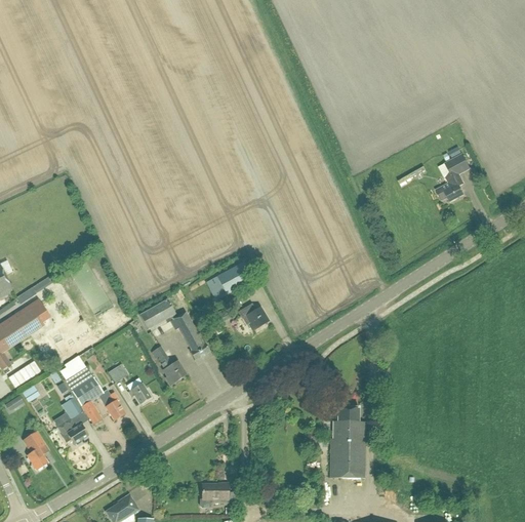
[(471,168),(462,153),(444,162),(439,164),(447,182),(436,188),(441,199),(447,196),(450,201),(463,194),(458,184),(460,183),(463,182),(459,173),(471,168)]
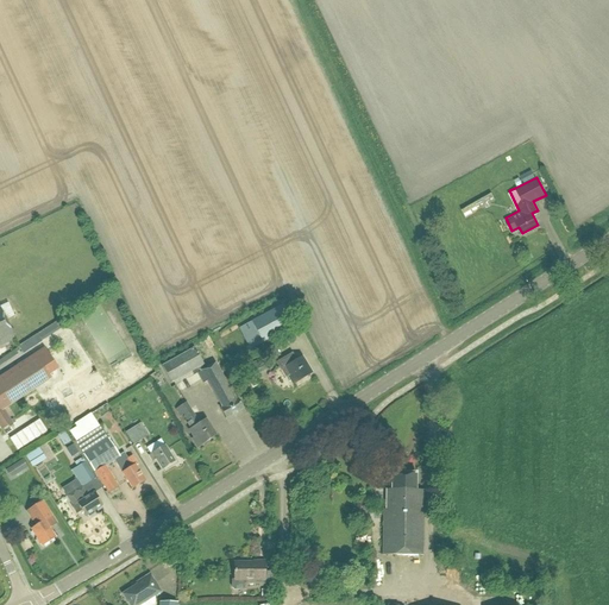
[(294,325),(282,303),(219,336),(231,358),(294,325)]
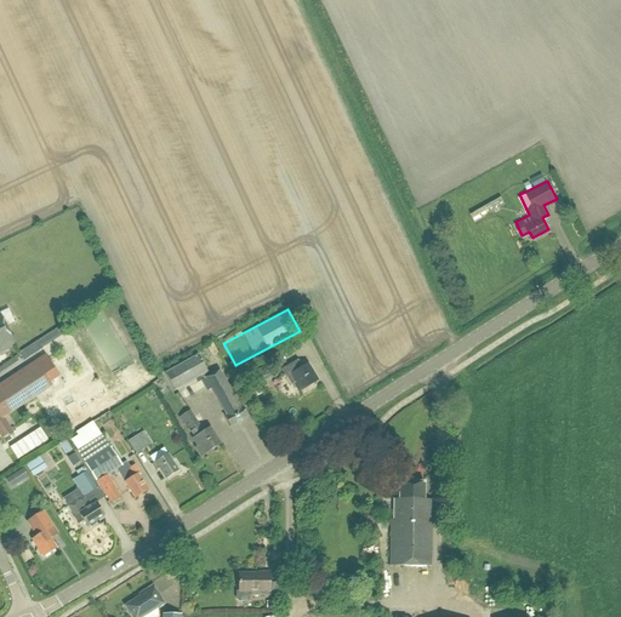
[(0,349),(15,343),(0,312),(0,349)]
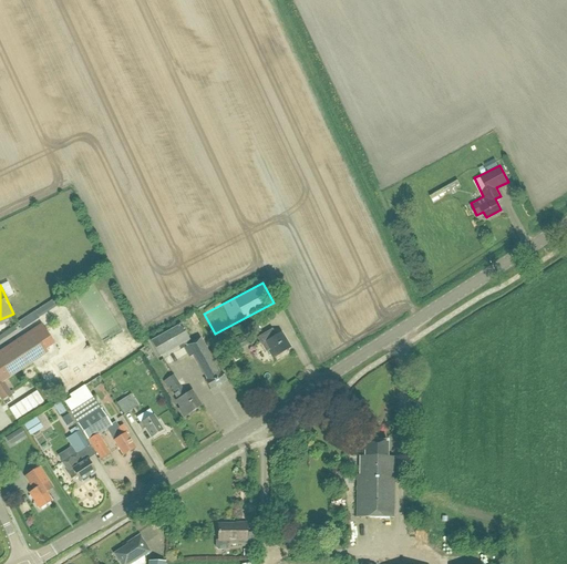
[(53,342),(41,322),(14,340),(17,344),(0,354),(0,396),(2,399),(11,392),(2,379),(48,350),(45,347),(53,342)]
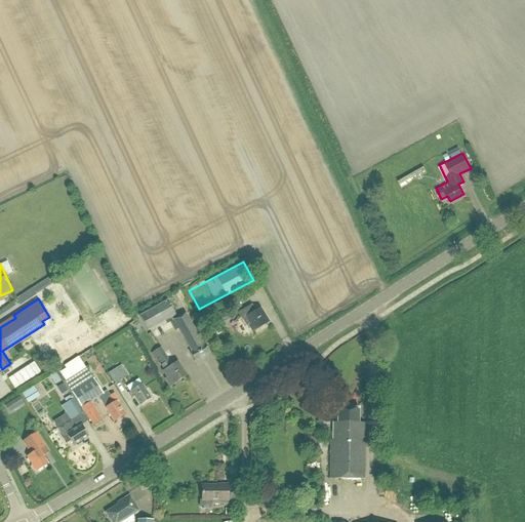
[(175,313),(167,298),(139,314),(148,328),(165,318),(167,321),(170,319),(175,328),(178,326),(191,348),(189,349),(194,358),(210,350),(205,342),(203,343),(186,311),(174,317),(173,314),(175,313)]
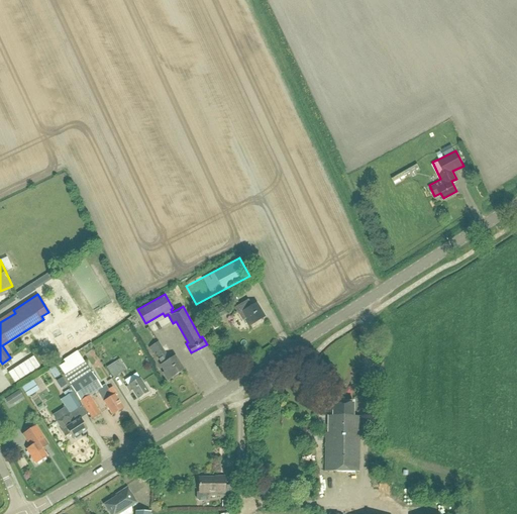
[(251,304),(248,298),(235,306),(242,318),(244,317),(248,324),(264,315),(255,302),(251,304)]
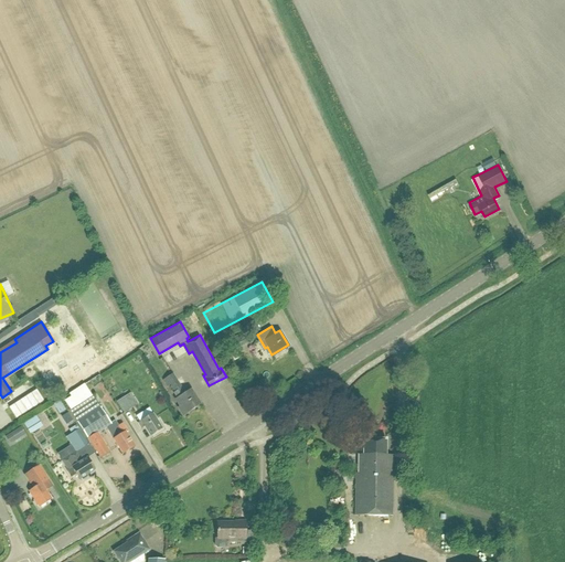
[(246,343),(241,331),(223,340),(228,351),(246,343)]
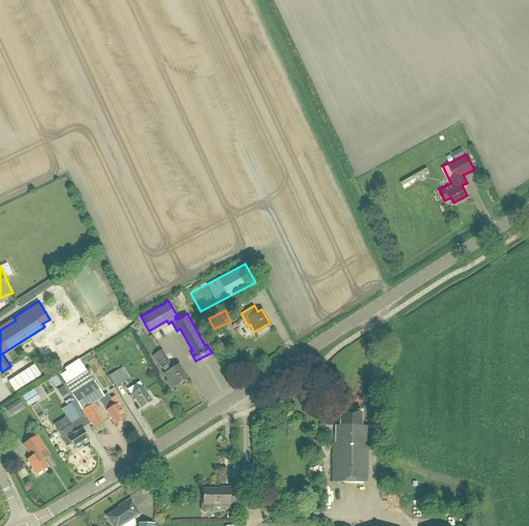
[(173,366),(161,347),(152,353),(156,360),(159,359),(163,365),(162,366),(165,371),(164,371),(168,378),(167,379),(172,387),(187,376),(178,363),(173,366)]
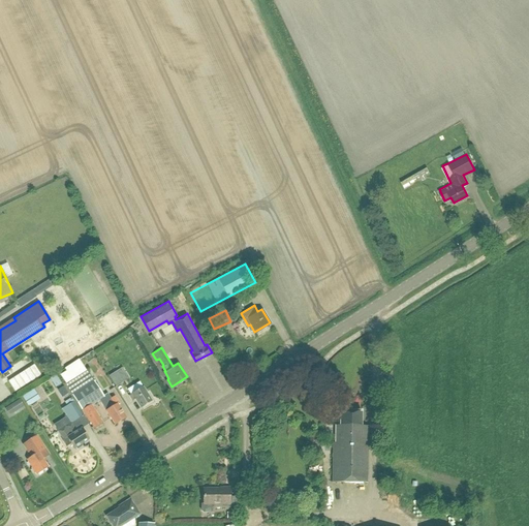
[(80,356),(66,366),(73,376),(87,366),(80,356)]
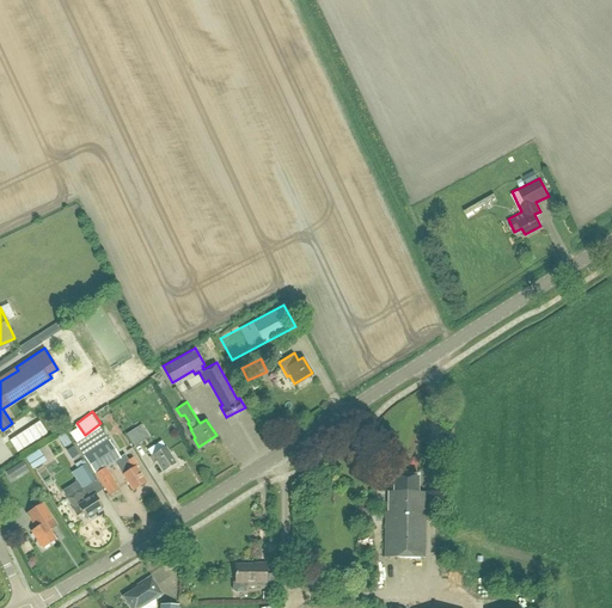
[(150,435),(141,423),(126,433),(134,444),(150,435)]
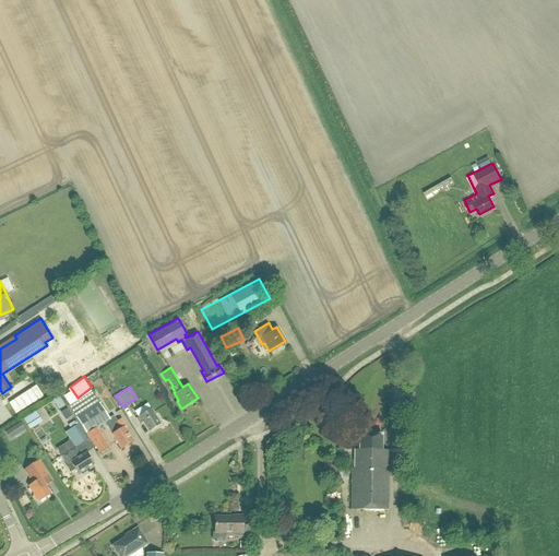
[(86,432),(98,450),(109,444),(96,425),(109,416),(92,389),(69,405),(86,432)]
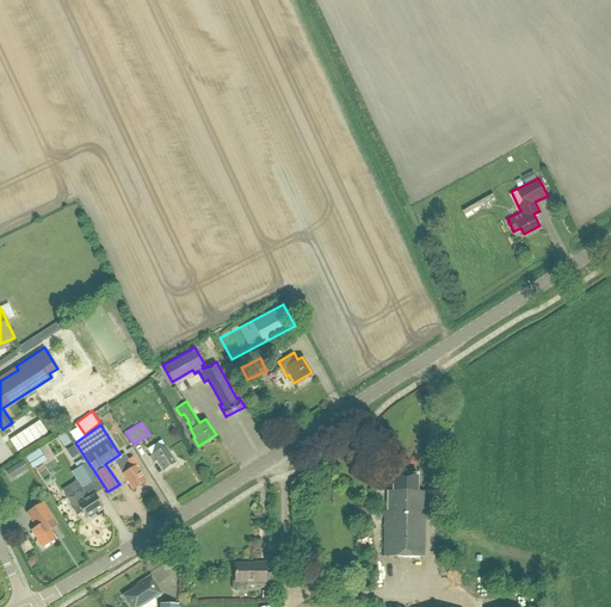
[(176,460),(165,444),(149,454),(153,460),(156,458),(162,469),(176,460)]
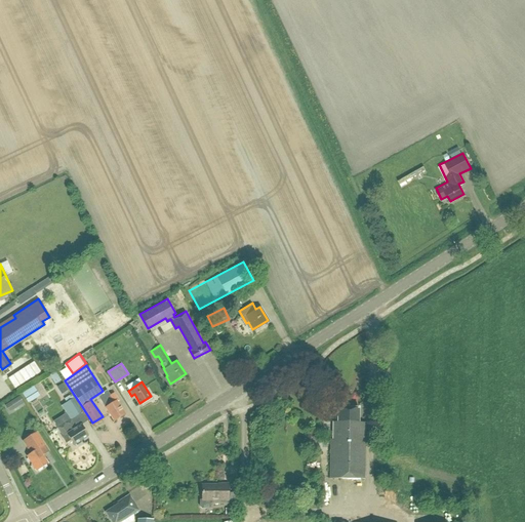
[(39,393),(35,387),(27,392),(25,389),(22,391),(26,399),(29,397),(30,399),(39,393)]
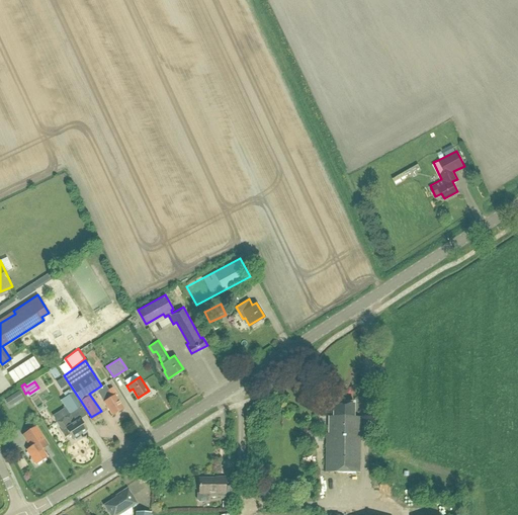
[(116,393),(112,387),(106,390),(110,397),(104,401),(112,414),(123,408),(114,394),(116,393)]
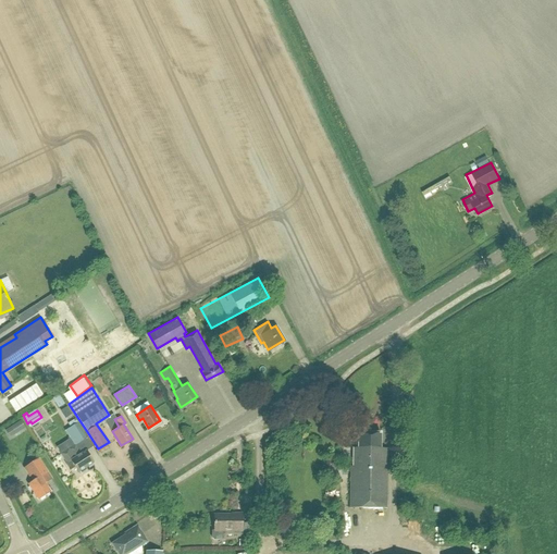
[(11,434),(26,428),(23,420),(8,427),(11,434)]
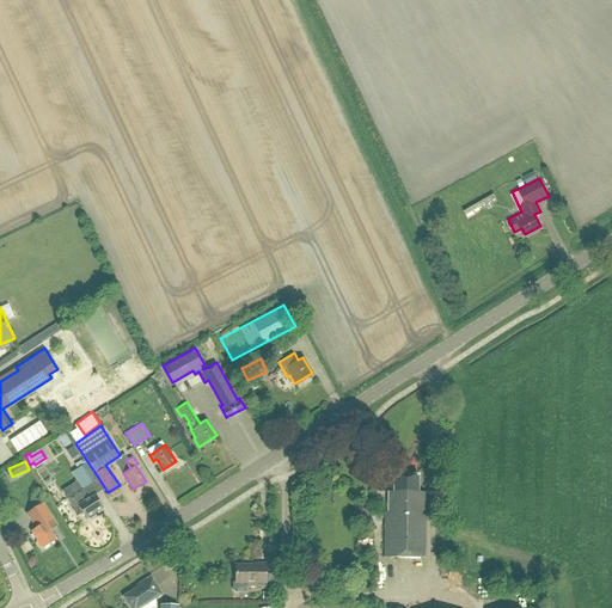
[(98,484),(85,461),(77,467),(87,483),(83,486),(78,479),(62,489),(67,496),(73,507),(78,503),(85,516),(102,505),(92,489),(98,484)]
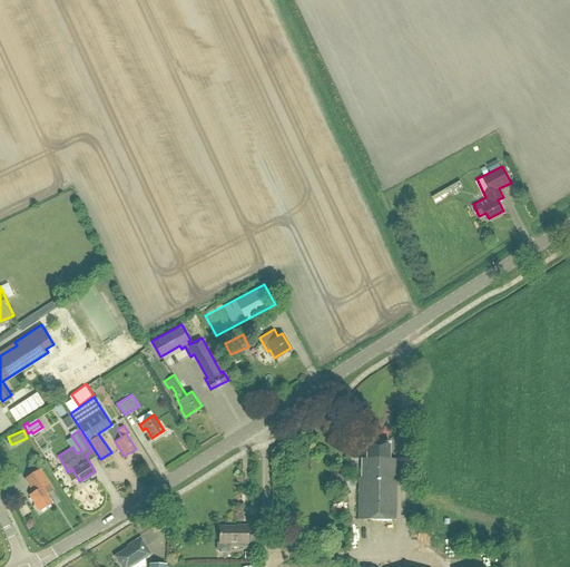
[(359,475),(357,518),(395,518),(396,457),(389,457),(389,440),(376,440),(374,438),(370,438),(367,440),(366,440),(366,457),(361,457),(361,475),(359,475)]
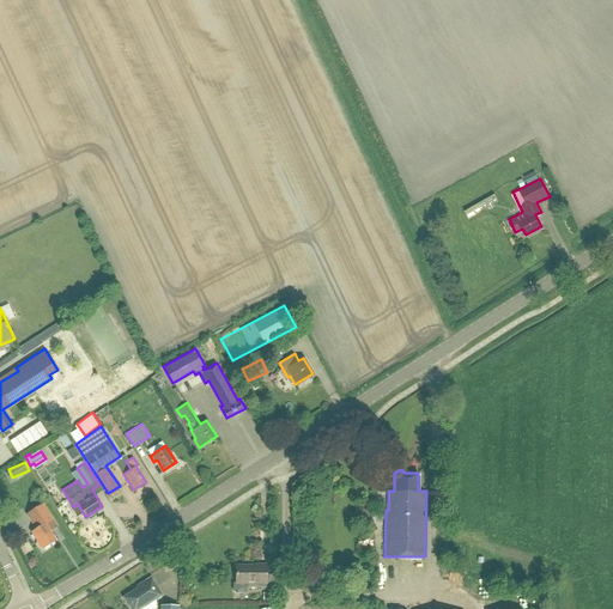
[(56,524),(43,503),(26,512),(32,521),(34,521),(37,527),(31,530),(37,540),(36,541),(40,546),(41,546),(42,547),(55,539),(49,529),(56,524)]
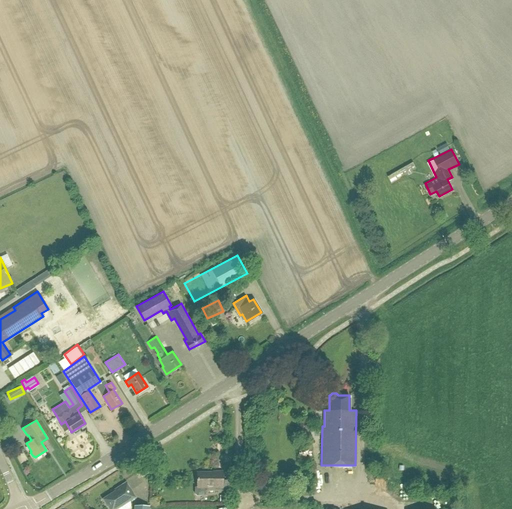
[(222,486),(222,470),(213,470),(213,471),(196,471),(197,486),(222,486)]
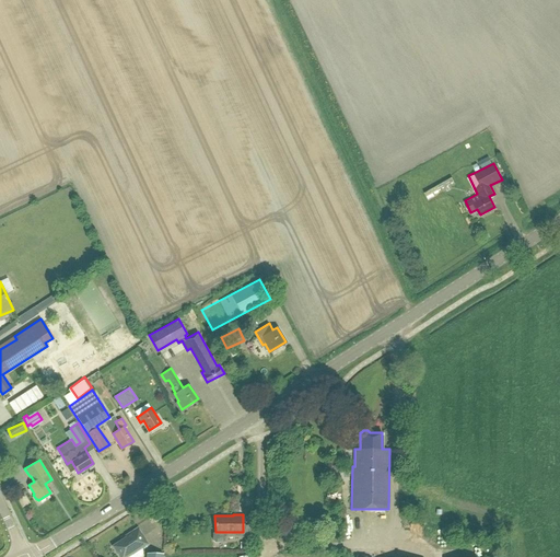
[(142,535),(137,526),(126,534),(126,535),(113,544),(120,556),(124,556),(144,544),(139,537),(142,535)]
